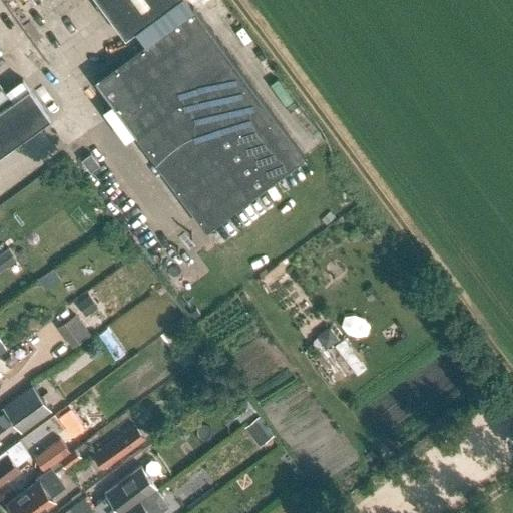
[(99,0),(124,34),(133,28),(144,42),(95,79),(205,228),(303,157),(192,7),(158,32),(147,17),(170,0),(99,0)]
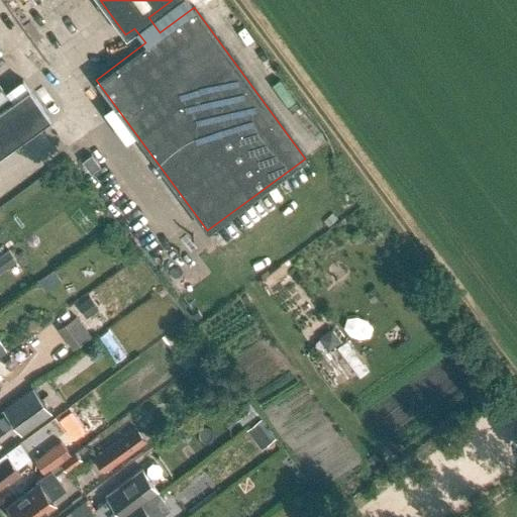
[(0,153),(50,118),(22,80),(5,92),(0,85),(0,153)]
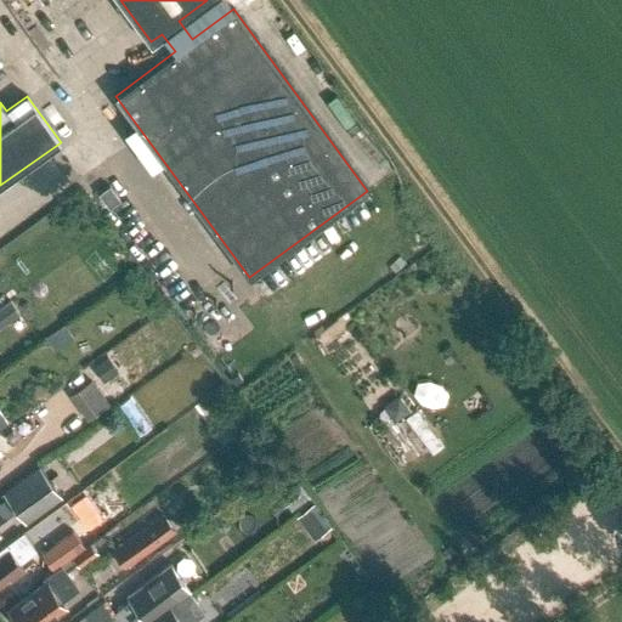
[(125,197),(113,184),(102,191),(114,205),(125,197)]
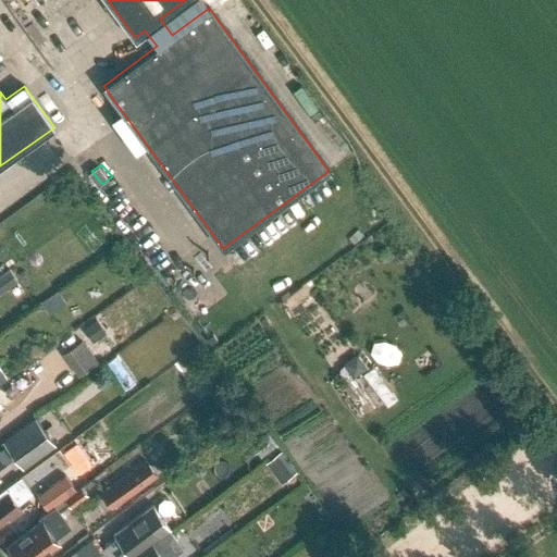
[(12,270),(19,280),(26,274),(19,264),(12,270)]
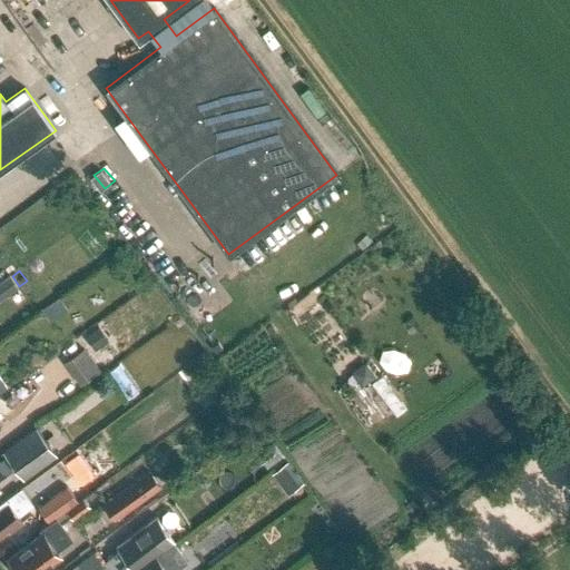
[(0,279),(0,302),(17,291),(7,276),(0,279)]
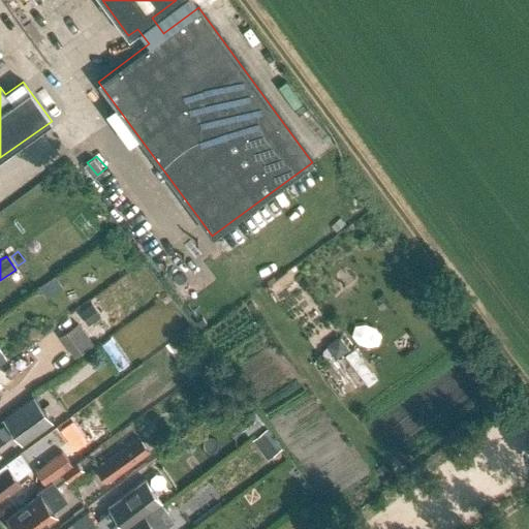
[(104,308),(137,291),(128,272),(94,289),(104,308)]
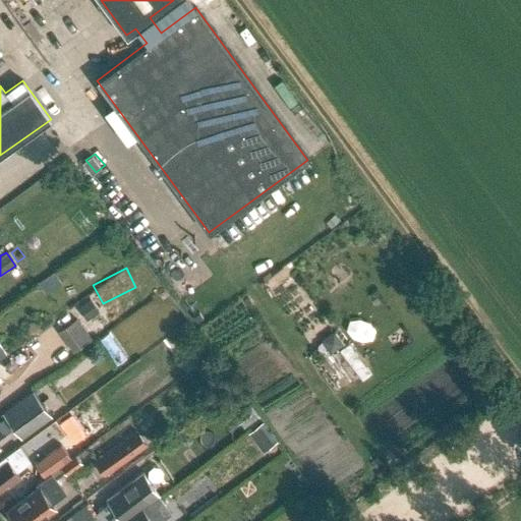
[(87,321),(99,311),(90,299),(78,308),(87,321)]
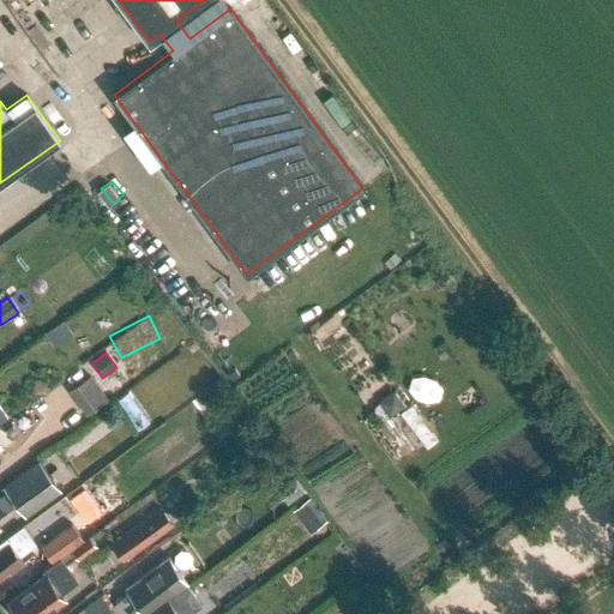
[(108,399),(91,374),(68,390),(86,415),(108,399)]
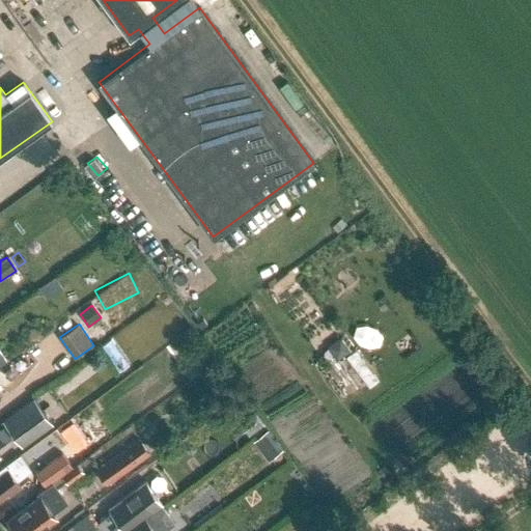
[(101,347),(120,375),(131,368),(111,340),(101,347)]
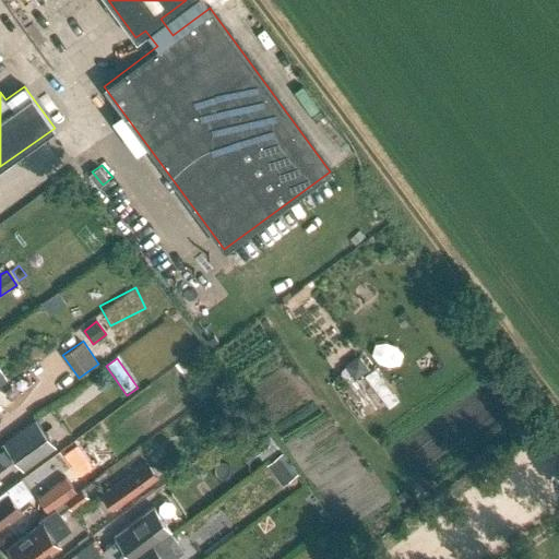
[(165,378),(170,385),(181,377),(176,370),(165,378)]
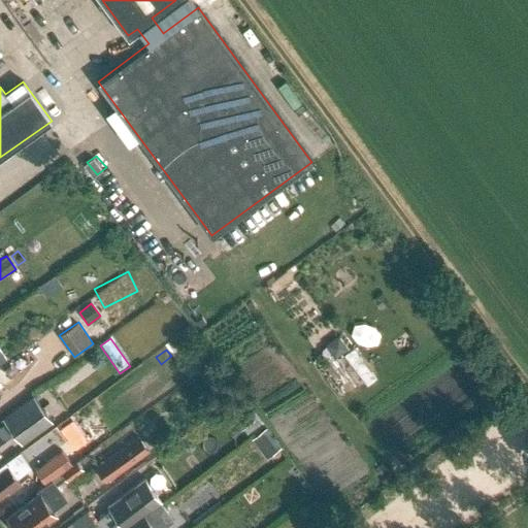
[(5,423),(0,427),(0,453),(0,454),(0,453),(0,443),(13,434),(21,444),(52,422),(33,396),(2,419),(5,423)]
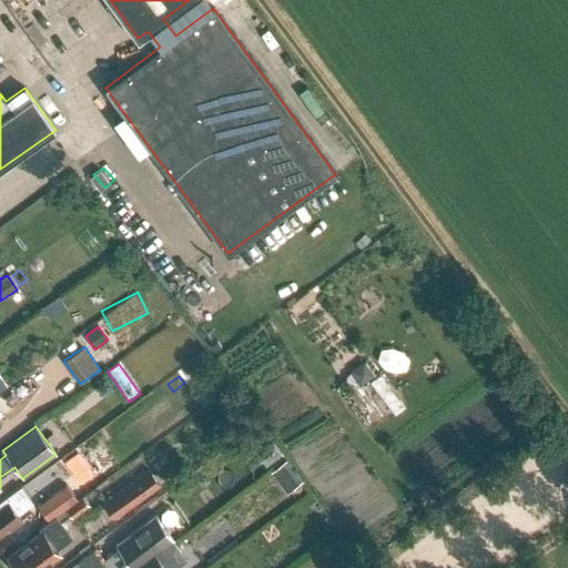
[(294,469),(287,459),(273,470),(280,480),(294,469)]
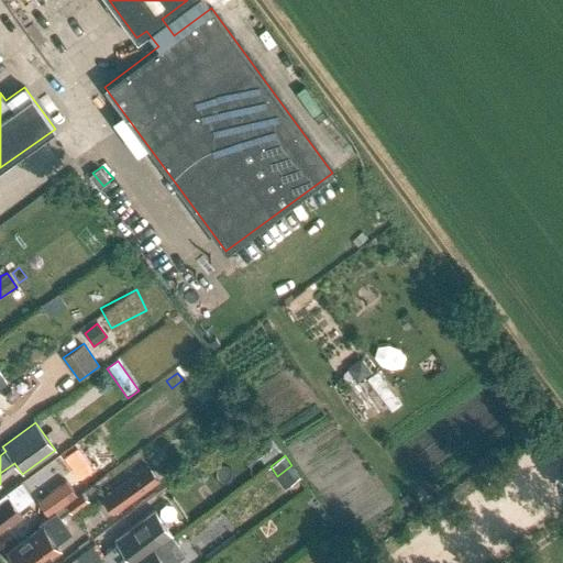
[(102,497),(114,512),(153,484),(142,468),(102,497)]
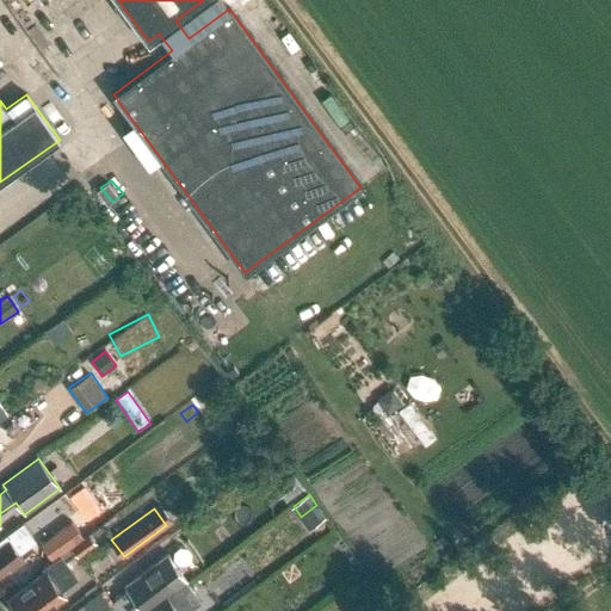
[(72,522),(82,537),(88,534),(98,526),(87,511),(72,522)]
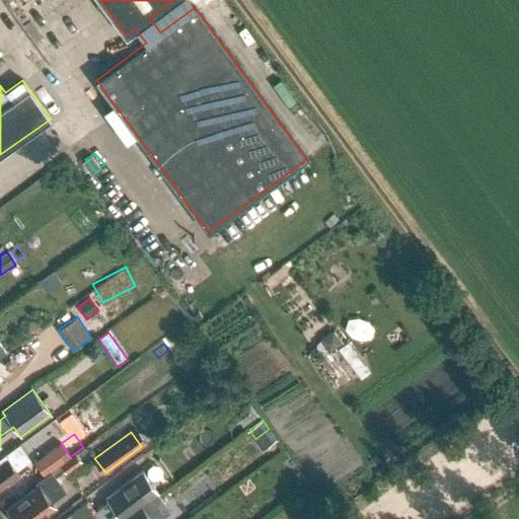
[(34,462),(44,475),(70,456),(61,443),(34,462)]
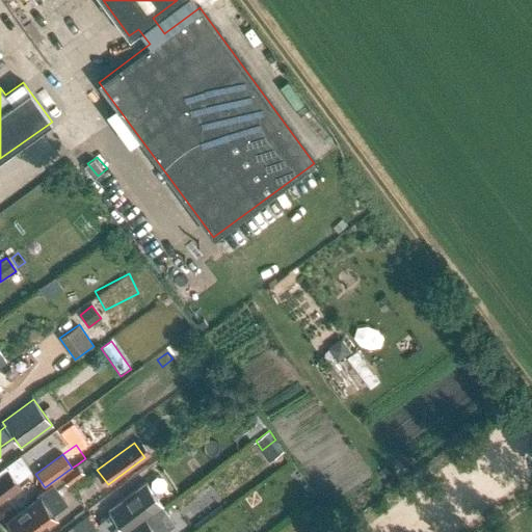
[(21,488),(17,483),(31,472),(20,457),(5,468),(0,471),(0,499),(7,495),(9,497),(21,488)]
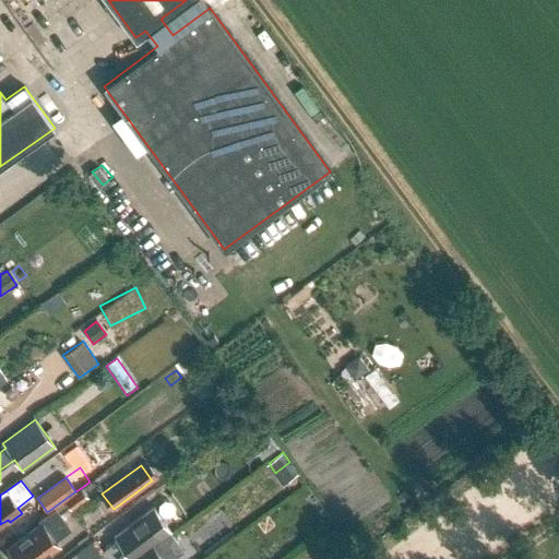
[(54,549),(58,546),(55,542),(71,530),(60,514),(71,507),(72,509),(87,497),(81,488),(75,491),(47,512),(38,519),(40,522),(7,546),(15,558),(13,558),(39,558),(47,555),(48,555),(54,551),(54,549)]
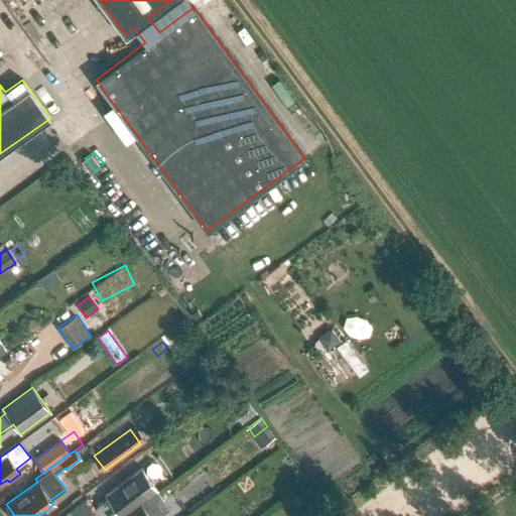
[(158,493),(141,469),(104,495),(108,500),(95,509),(87,498),(62,515),(125,515),(141,505),(157,493),(158,493)]
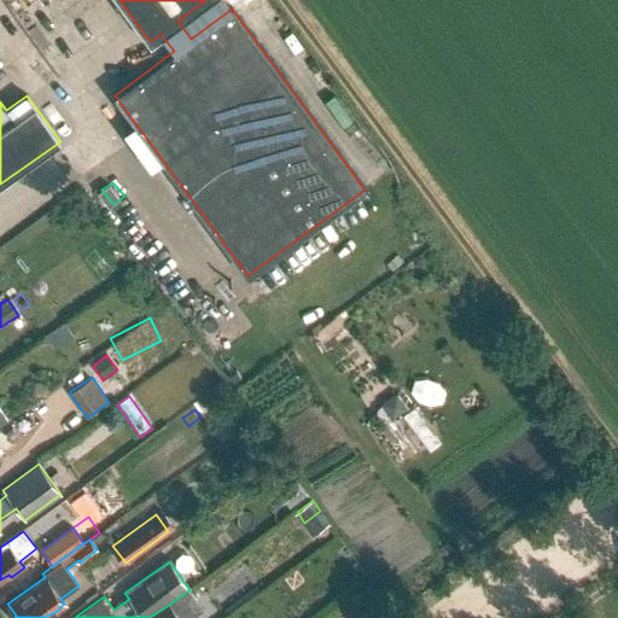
[(178,617),(169,605),(151,617),(178,617)]
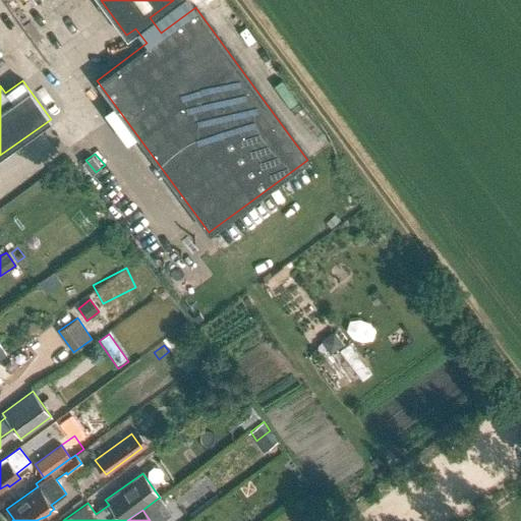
[(496,520),(514,520),(506,510),(495,518),(496,520)]
